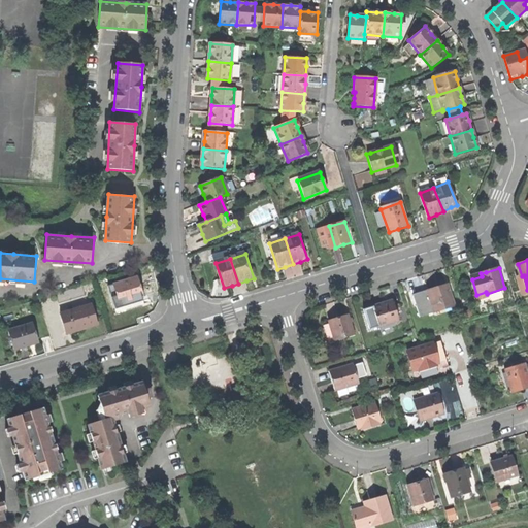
[(126,303),(144,297),(137,278),(113,286),(120,305),(126,303)]
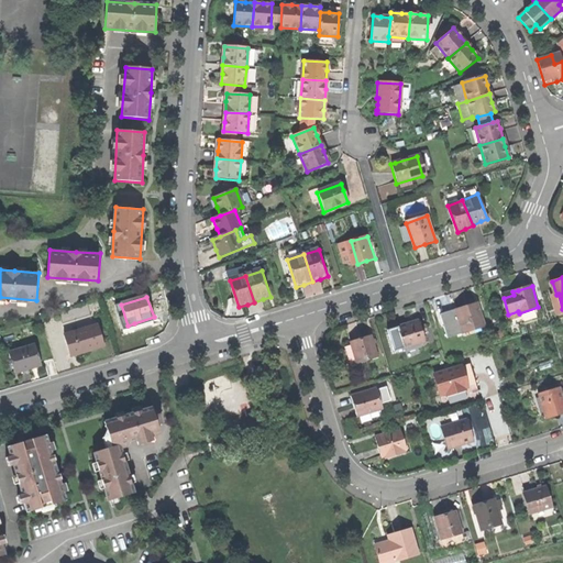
[(484,324),(478,304),(464,308),(456,310),(463,331),(484,324)]
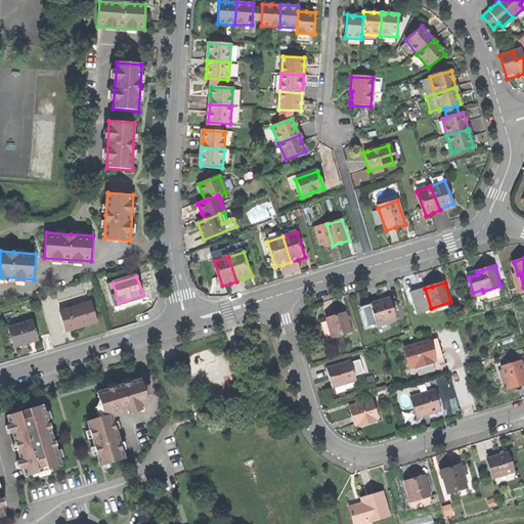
[(382,302),(370,305),(377,325),(397,319),(391,299),(382,302)]
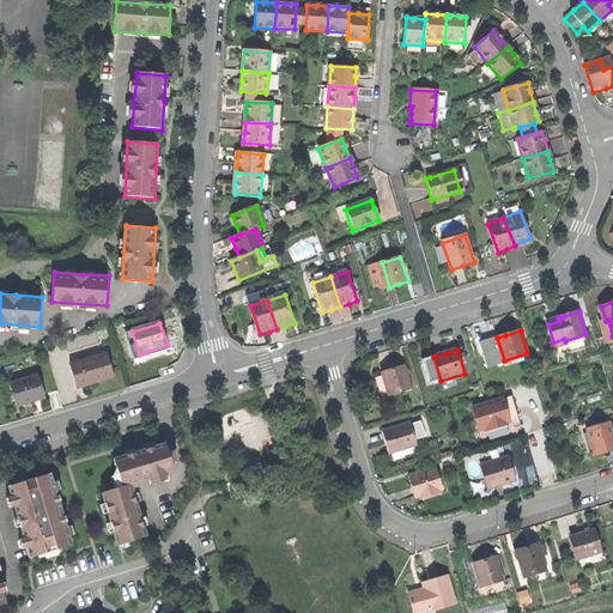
[(95,383),(114,377),(107,353),(71,365),(78,388),(95,383)]
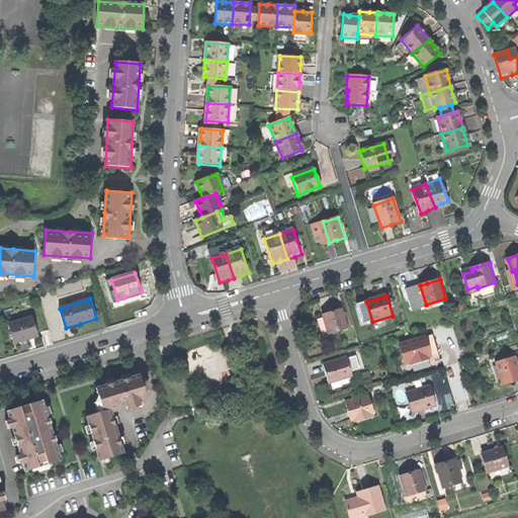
[(333,311),(323,314),(329,336),(348,330),(341,309),(333,311)]
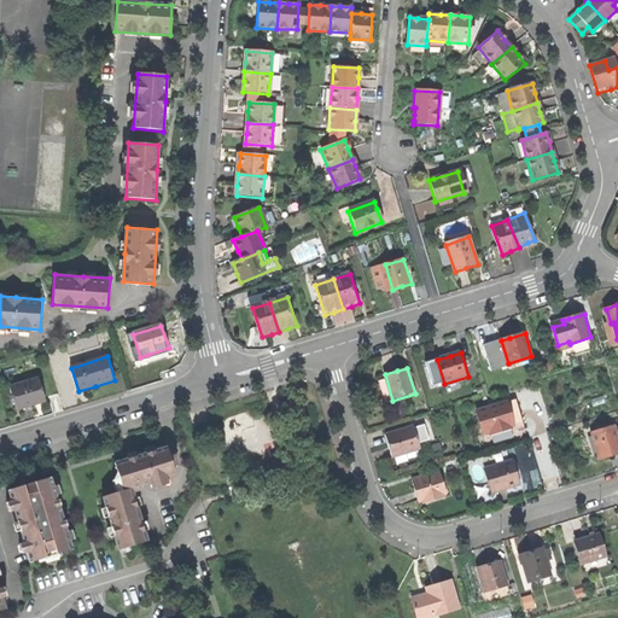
[(30,406),(46,401),(39,378),(13,386),(22,409),(30,406)]
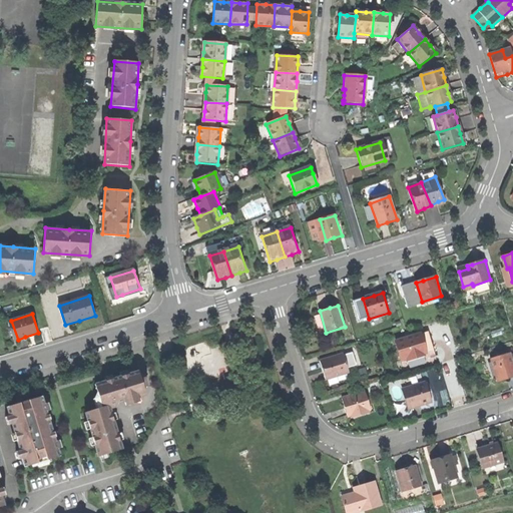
[(429,333),(397,342),(402,361),(416,357),(435,352),(429,333)]
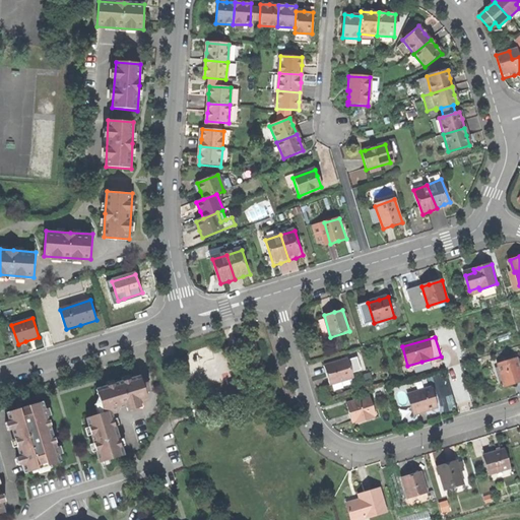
[(347,359),(324,366),(327,374),(330,385),(353,378),(347,359)]
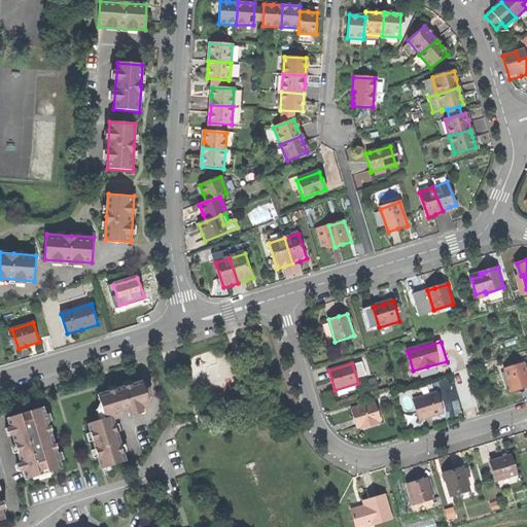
[(526,385),(526,371),(525,363),(505,370),(512,390),(521,387),(526,385)]
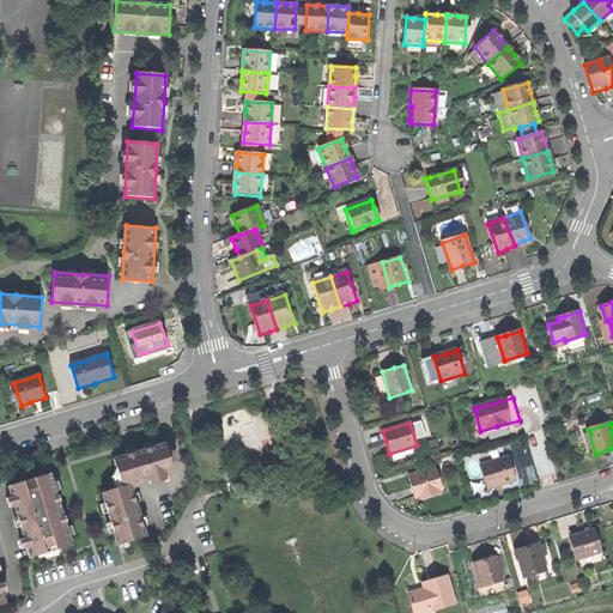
[(117,487),(104,492),(107,503),(110,513),(111,517),(113,522),(115,532),(120,545),(122,544),(125,551),(135,548),(133,541),(147,536),(133,487),(139,486),(143,481),(176,471),(168,443),(155,447),(153,442),(144,445),(146,450),(141,451),(115,459),(120,474),(123,486),(117,487)]
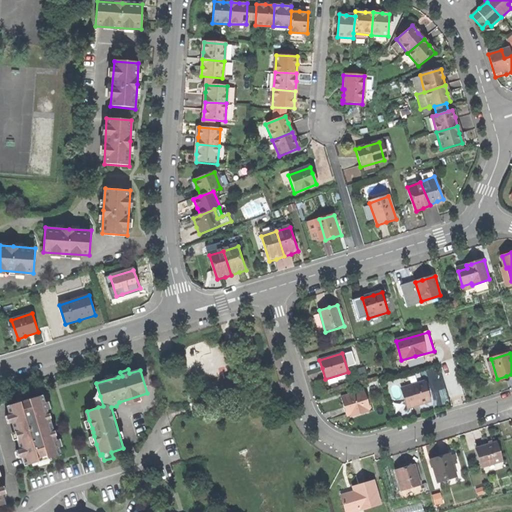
[(426,382),(404,388),(409,407),(421,404),(431,401),(426,382)]
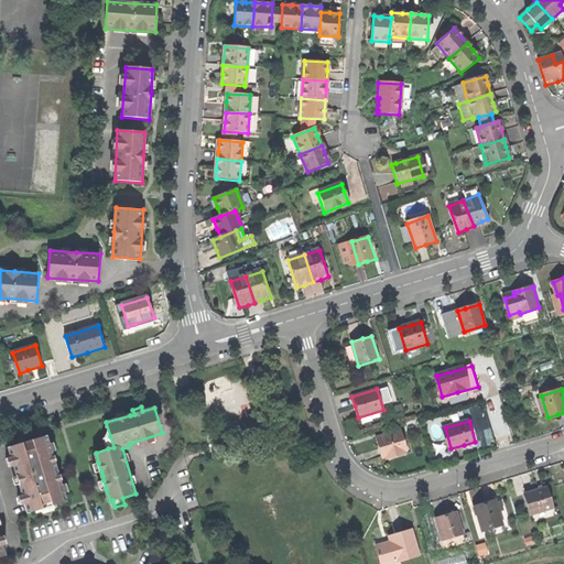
[(400,431),(375,438),(381,459),(393,455),(407,451),(400,431)]
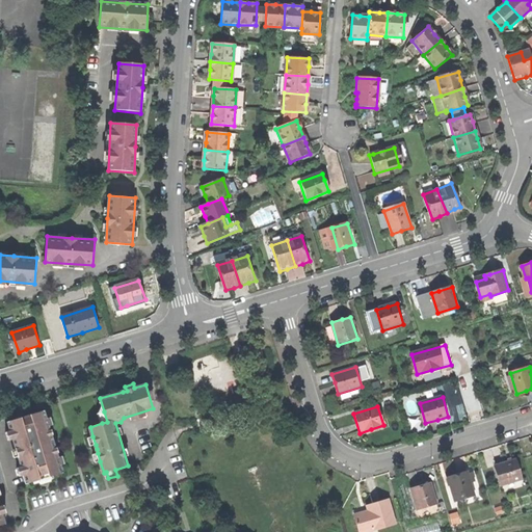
[(24,475),(27,483),(36,481),(36,479),(40,478),(38,474),(50,471),(51,475),(55,474),(55,475),(63,473),(61,464),(58,456),(49,426),(47,418),(45,410),(8,422),(10,431),(14,440),(17,450),(22,467),(24,475)]
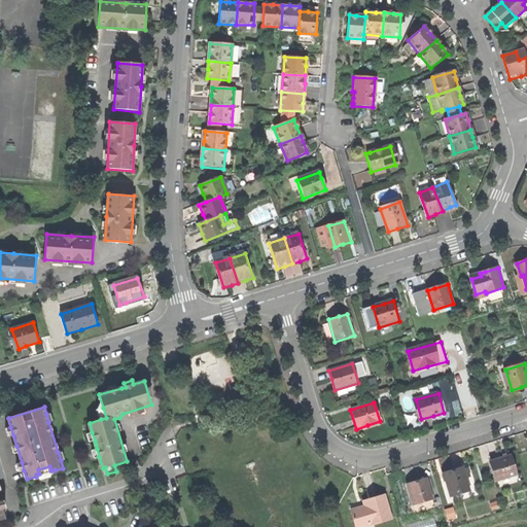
[(495,481),(517,475),(511,455),(496,459),(489,462),(495,481)]
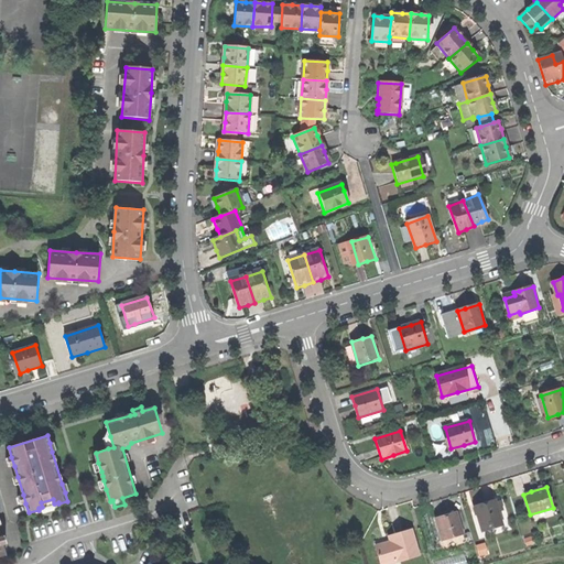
[(481,528),(502,522),(499,512),(496,502),(496,500),(485,503),(475,506),(481,528)]
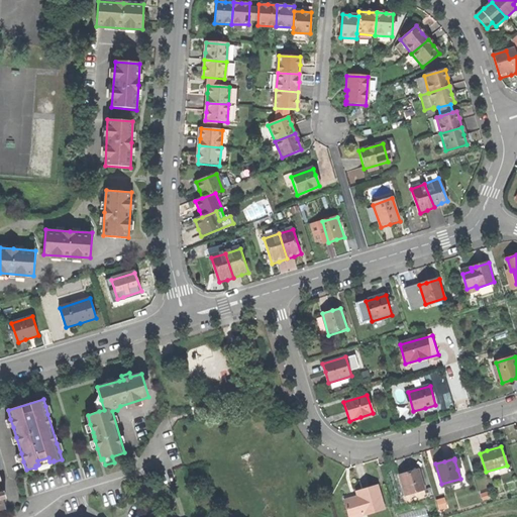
[(427,497),(420,477),(407,480),(402,482),(408,502),(427,497)]
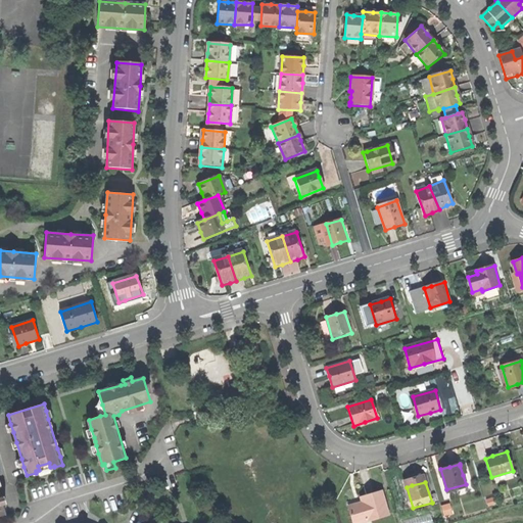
[(467,487),(466,484),(446,489),(447,492),(467,487)]
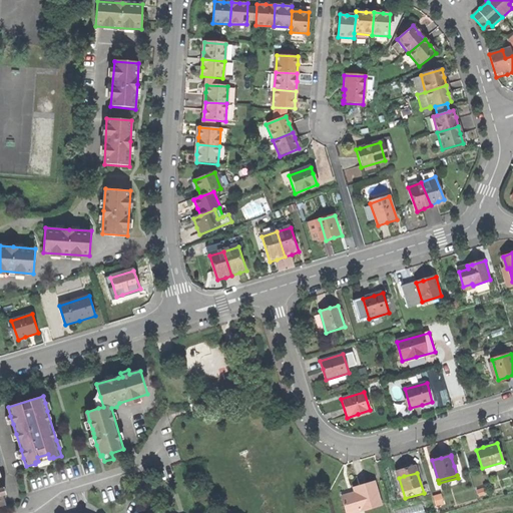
[(347,512),(351,512),(381,504),(375,482),(363,486),(355,488),(356,492),(343,496),(347,512)]
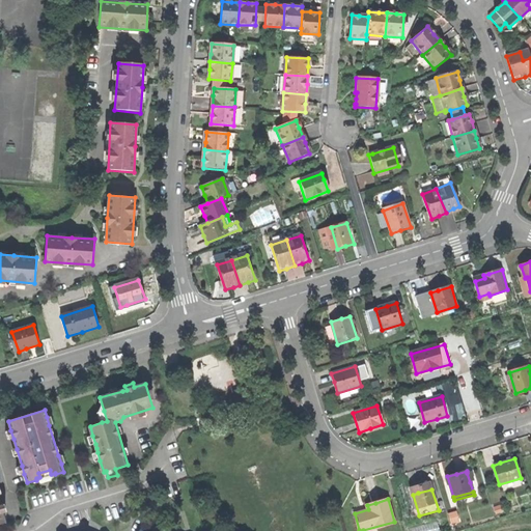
[(411,530),(441,530),(440,522),(411,528),(411,530)]
